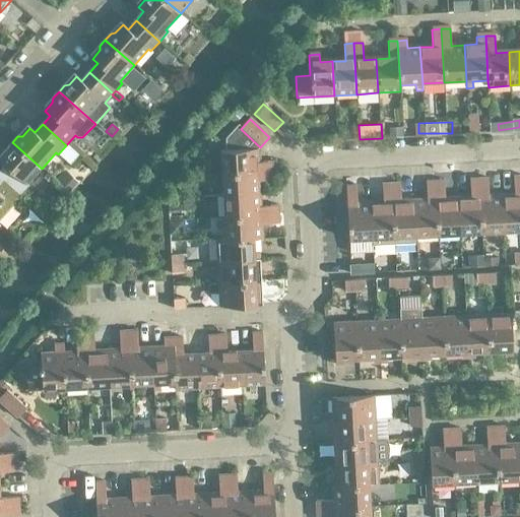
[(42,169),(12,142),(6,149),(7,153),(0,160),(0,163),(4,167),(0,171),(0,178),(20,197),(28,187),(26,185),(42,169)]
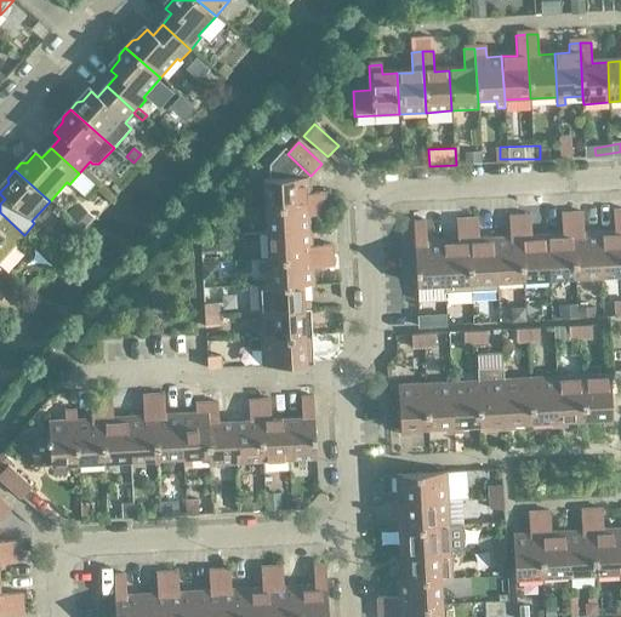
[(265,182),(266,209),(330,205),(329,195),(309,196),(308,180),(265,182)]
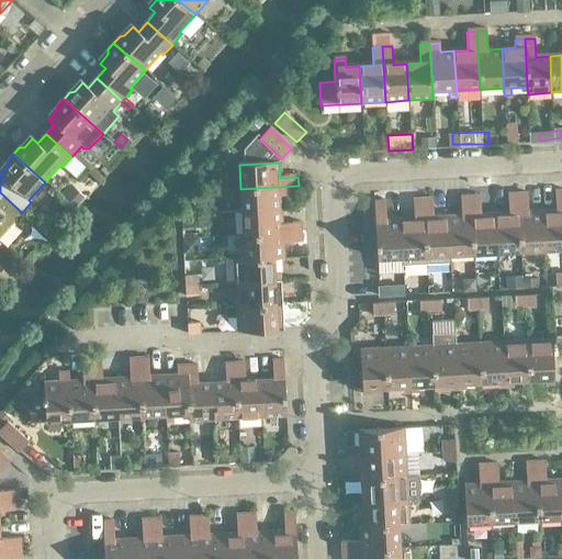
[(299,186),(240,189),(242,213),(281,211),(281,197),(299,196),(299,186)]
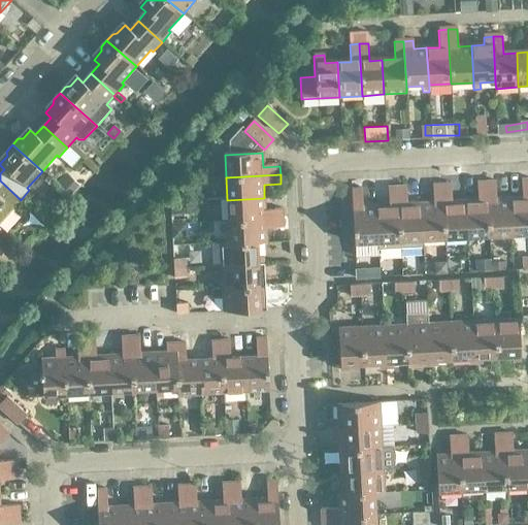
[(21,200),(0,181),(0,225),(13,210),(11,209),(21,200)]
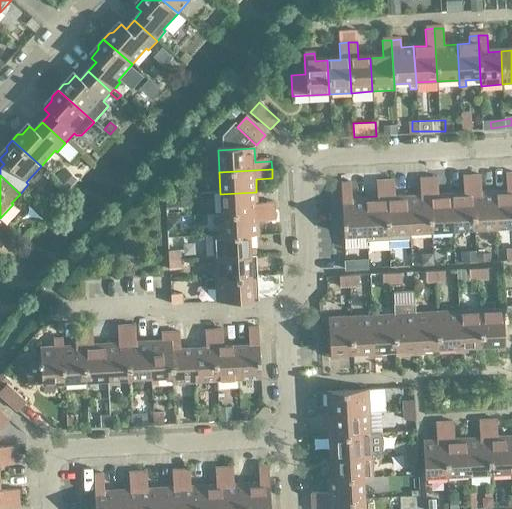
[(506,192),(494,193),(496,229),(511,228),(511,175),(506,176),(506,192)]
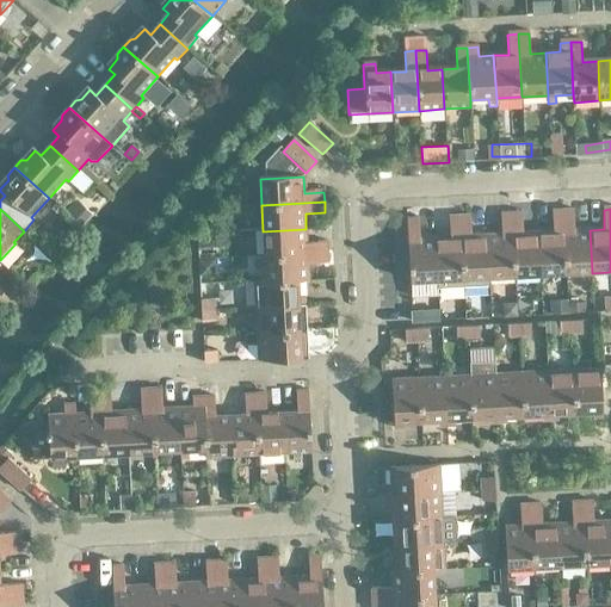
[(553,233),(538,233),(541,276),(566,274),(563,211),(553,212),(553,233)]
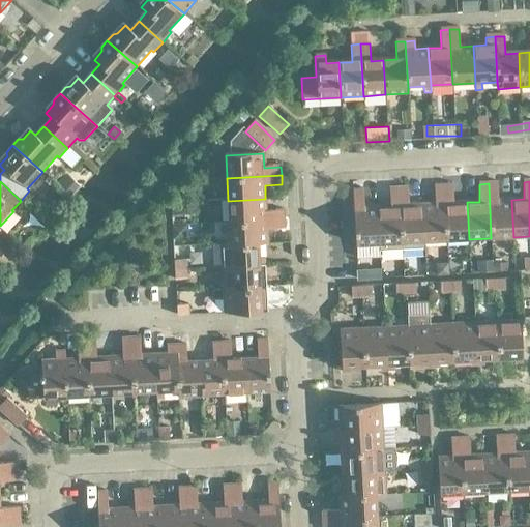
[(497,183),(489,183),(491,238),(513,237),(511,200),(498,201),(497,183)]
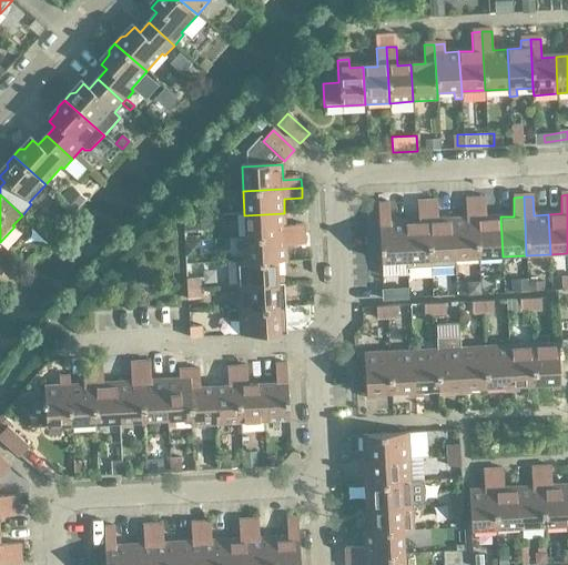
[(485,199),(475,200),(478,259),(503,256),(500,217),(486,218),(485,199)]
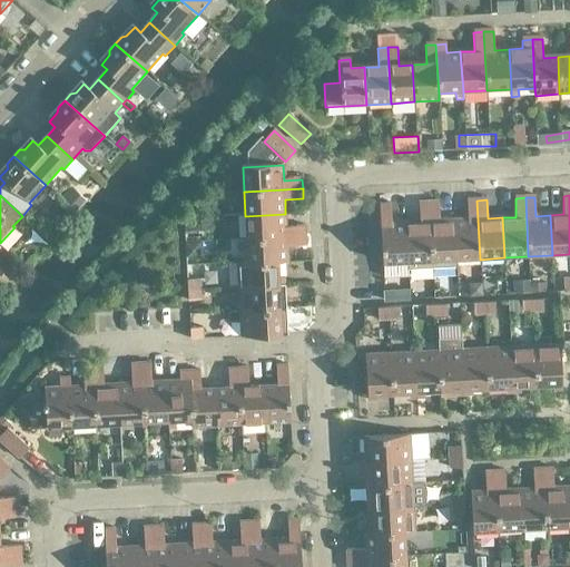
[(468,220),(453,221),(457,261),(480,260),(477,201),(468,201),(468,220)]
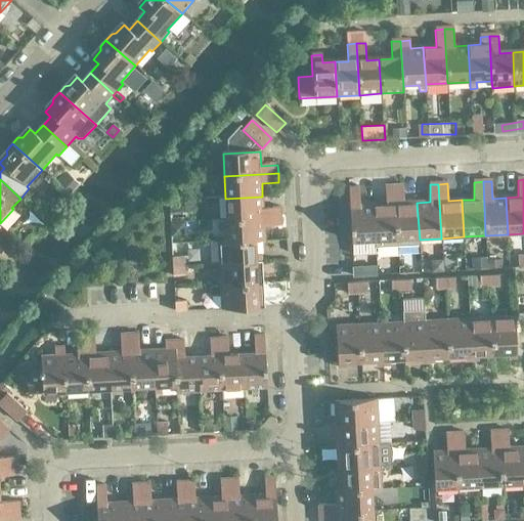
[(386,204),(373,205),(375,242),(376,242),(376,249),(397,248),(394,186),(385,187),(386,204)]
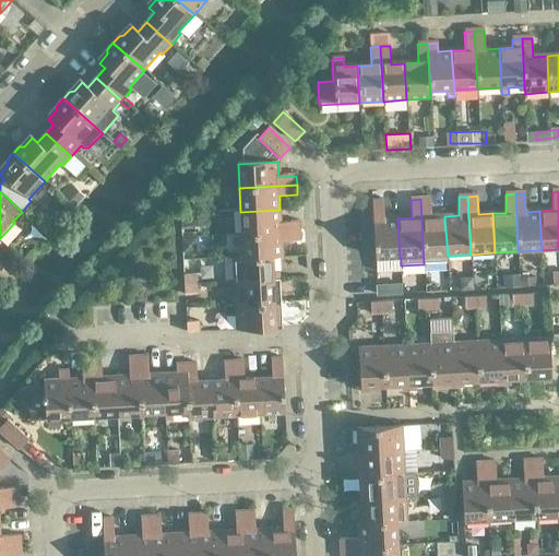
[(430,199),(420,199),(424,264),(448,263),(448,256),(444,216),(431,216),(430,199)]
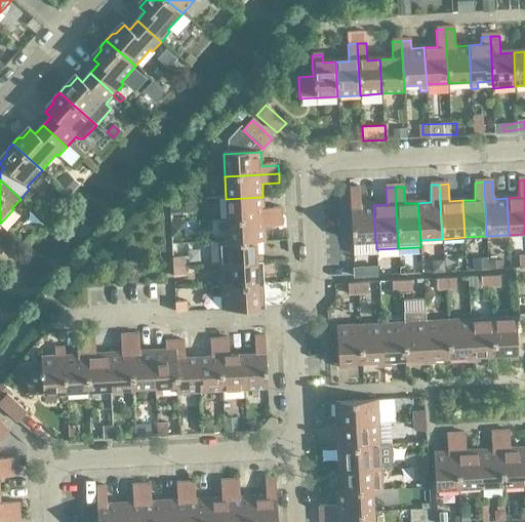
[(360,189),(350,190),(352,228),(351,228),(352,232),(353,243),(375,242),(373,205),(361,206),(360,189)]
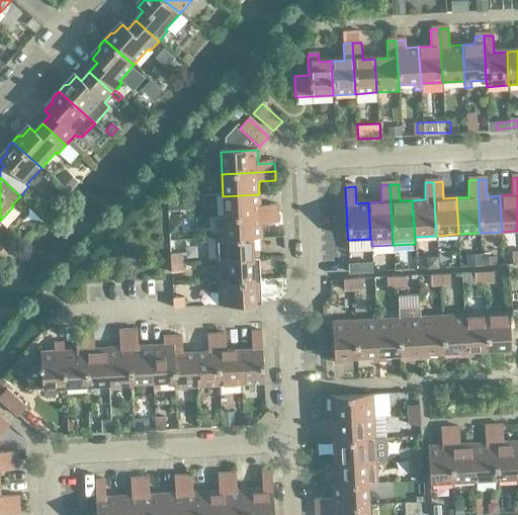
[(259,194),(223,196),(224,218),(277,216),(277,206),(260,207),(259,194)]
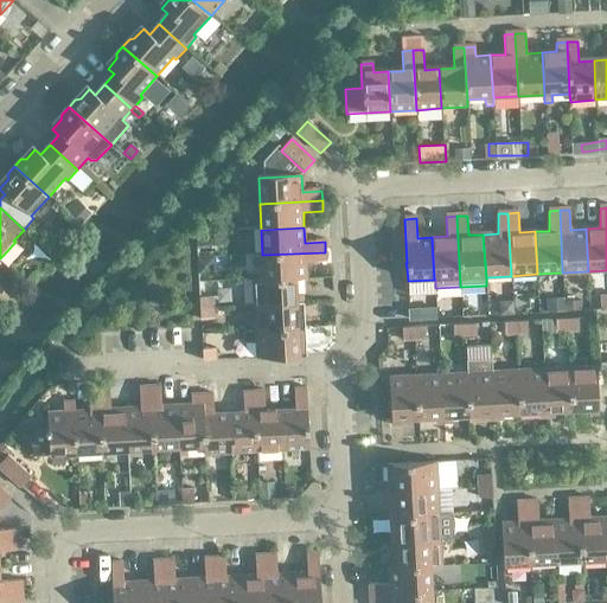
[(325,252),(262,255),(264,281),(295,278),(307,278),(306,263),(326,262),(325,252)]
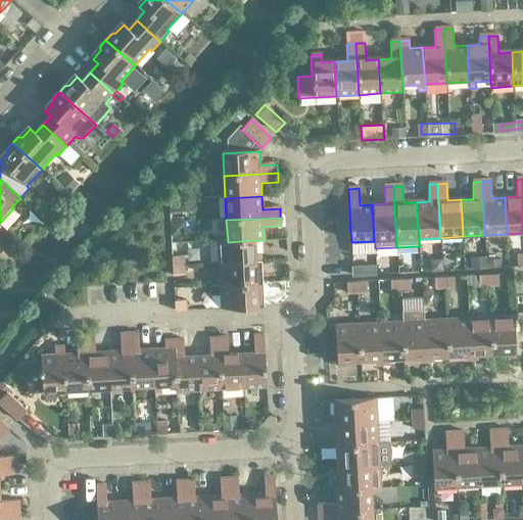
[(254,240),(228,242),(218,243),(219,265),(260,263),(260,255),(255,255),(254,240)]
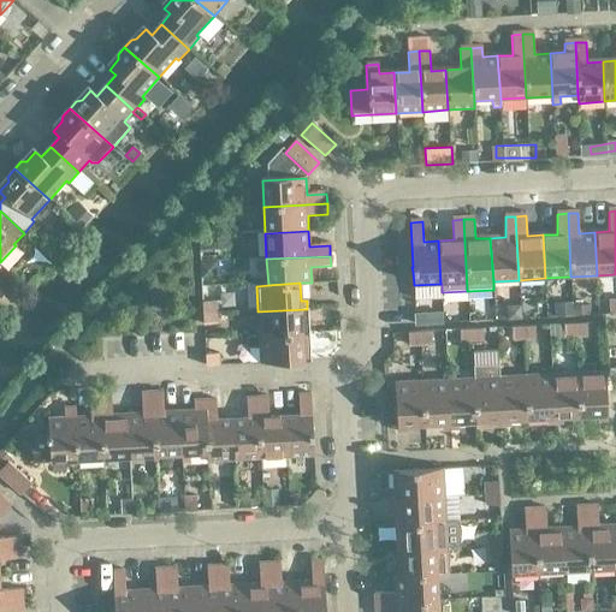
[(218,303),(203,304),(203,315),(218,314),(218,303)]
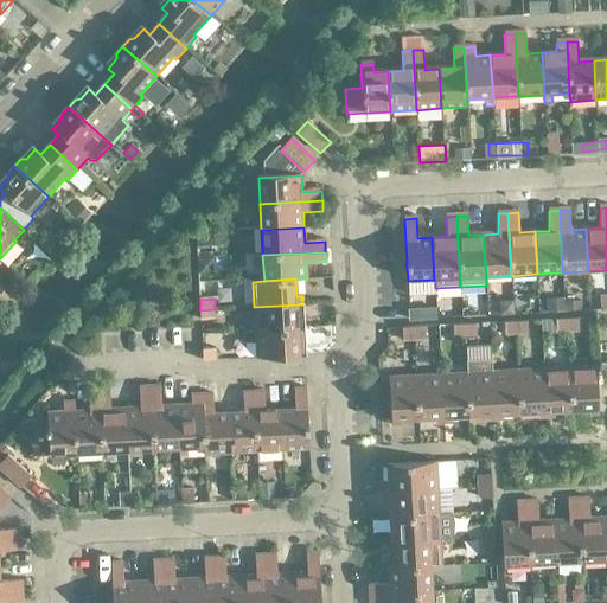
[(548,316),(582,316),(582,299),(548,300),(548,316)]
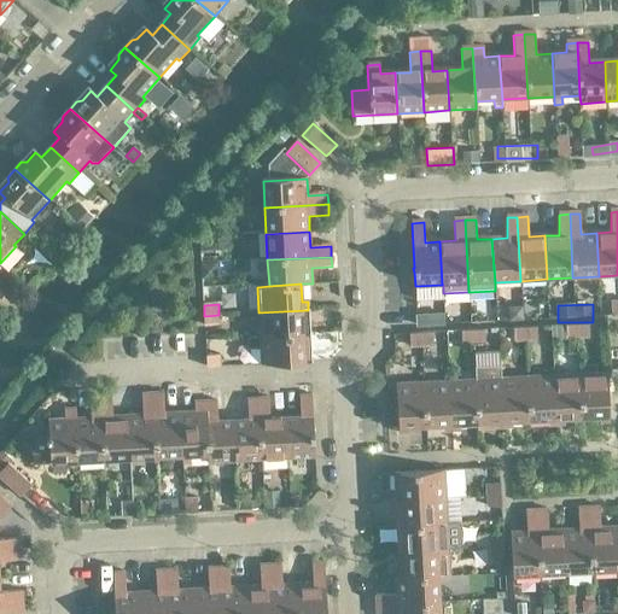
[(308,310),(258,313),(260,339),(303,337),(303,319),(309,317),(308,310)]
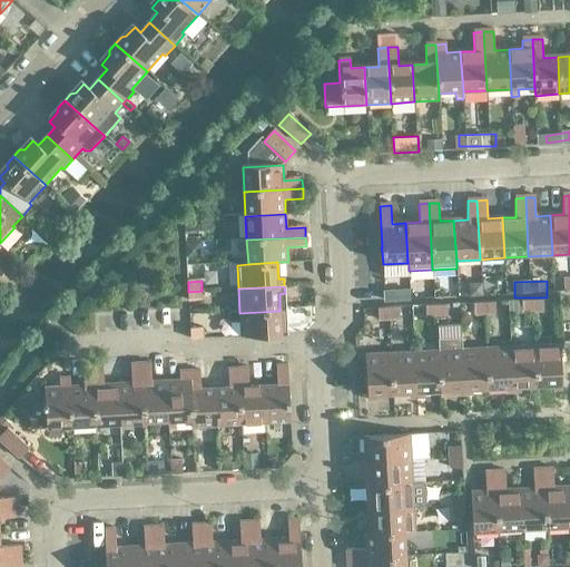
[(411,287),(384,289),(385,301),(411,300),(411,287)]
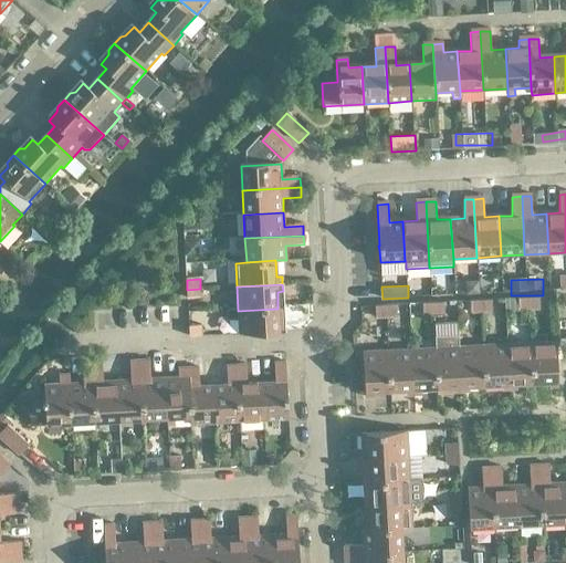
[(201,300),(200,289),(187,290),(187,292),(187,301),(201,300)]
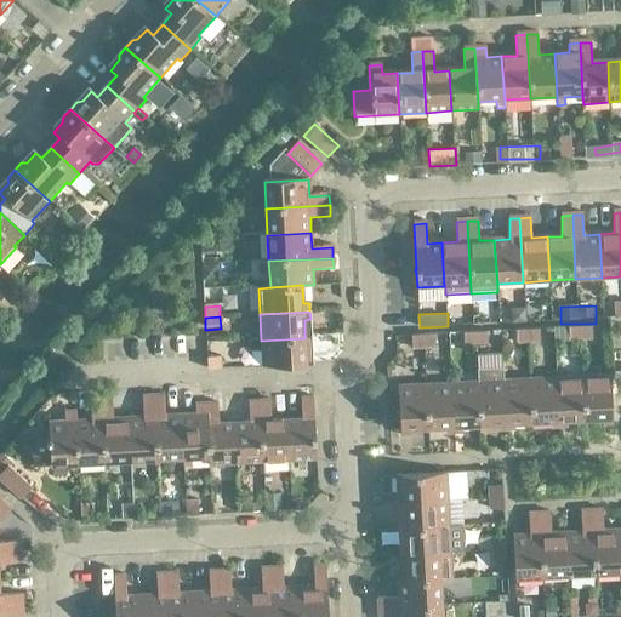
[(580,341),(579,327),(568,329),(569,342),(580,341)]
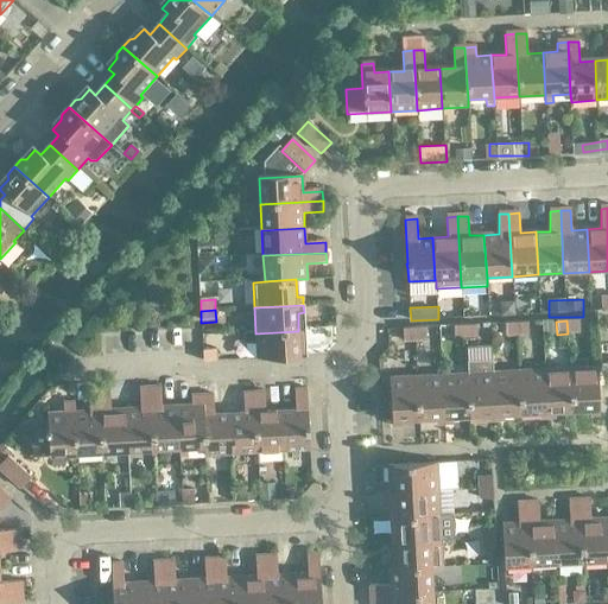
[(580,334),(578,320),(567,320),(568,334),(580,334)]
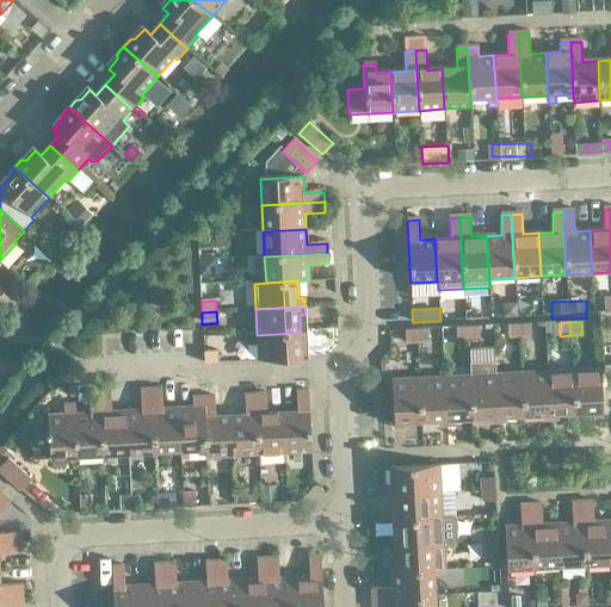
[(531,339),(530,324),(519,326),(519,340),(531,339)]
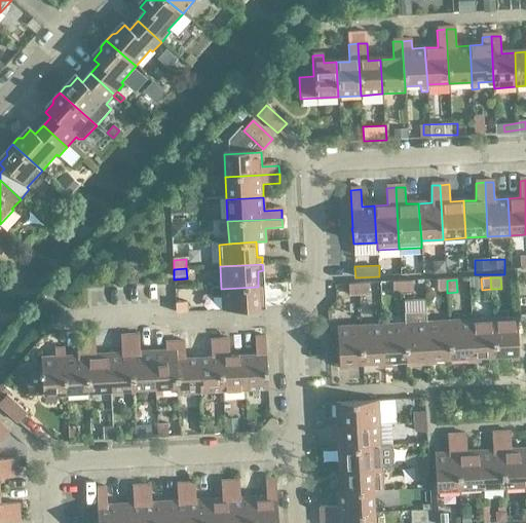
[(447,293),(447,281),(437,281),(438,293),(447,293)]
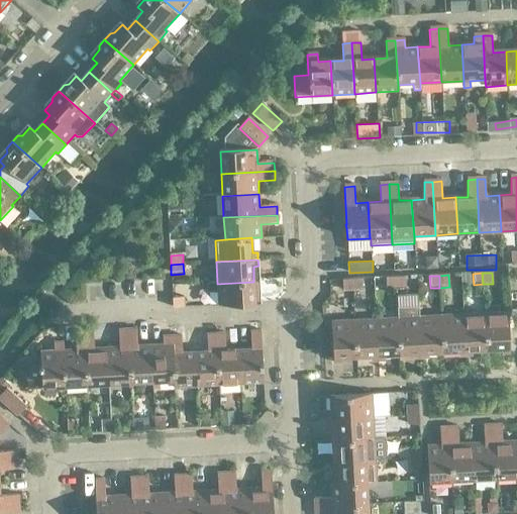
[(405,278),(396,279),(396,290),(406,290),(405,278)]
